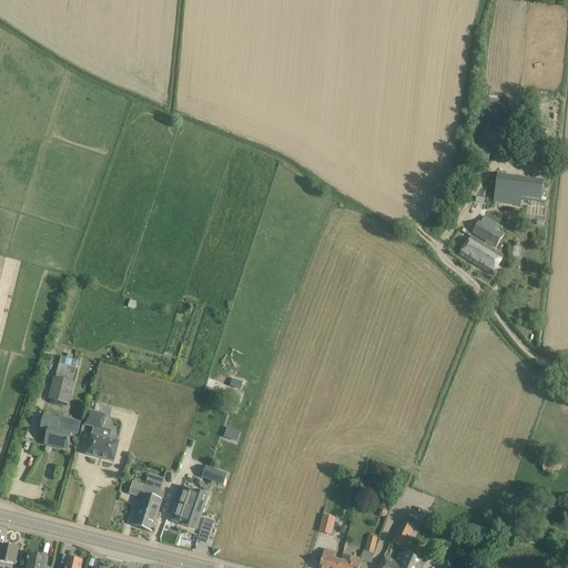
[(545,182),(497,175),(493,202),(520,206),(521,198),(541,201),(545,182)]
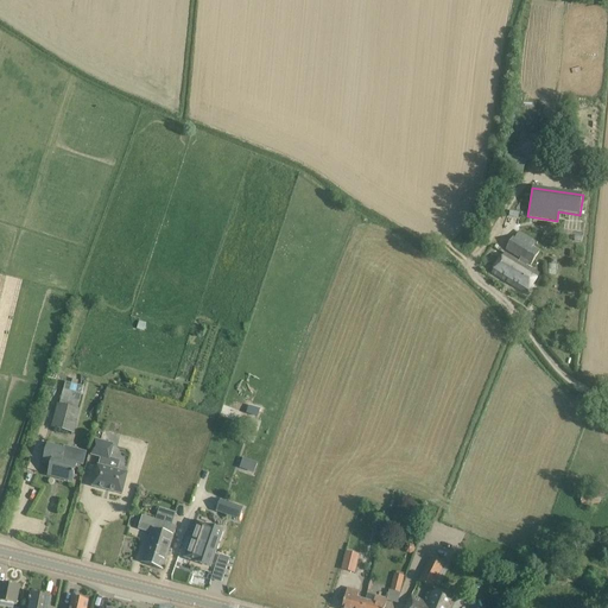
[(526,296),(540,274),(530,268),(539,253),(514,238),(492,273),(526,296)]
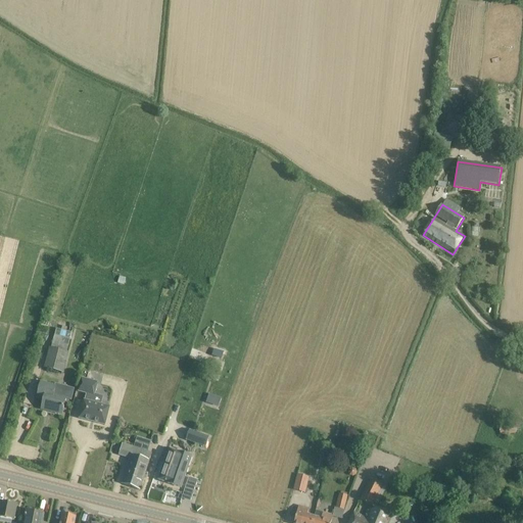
[(50,349),(49,349),(44,370),(63,375),(69,353),(67,353),(73,334),(55,330),(50,349)]
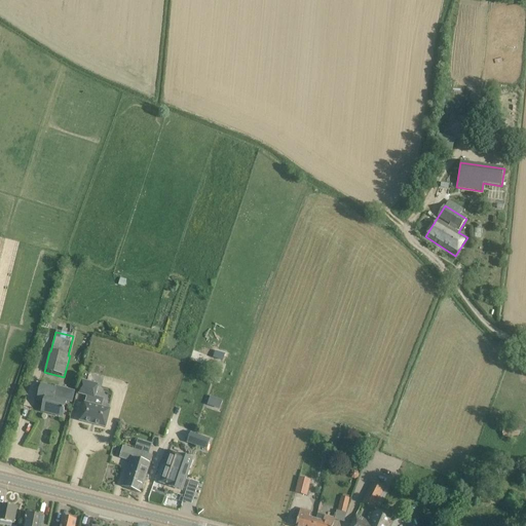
[(214,359),(223,362),(225,354),(216,351),(214,359)]
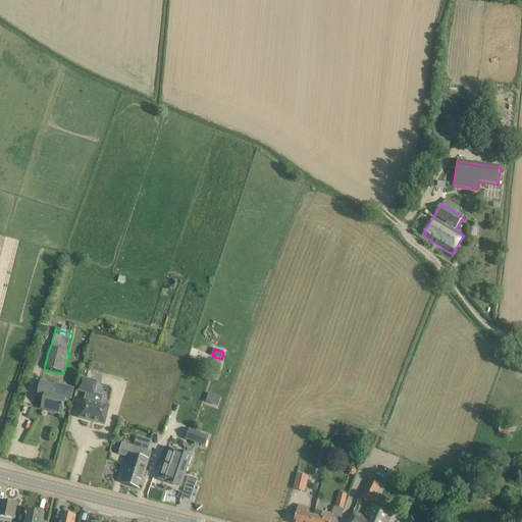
[(221,362),(213,359),(211,367),(219,370),(221,362)]
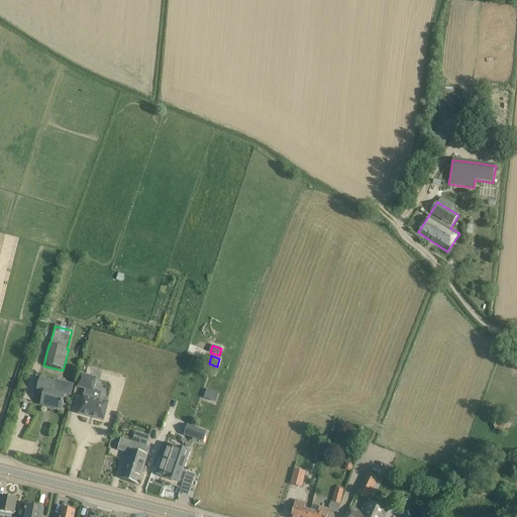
[(97,379),(81,375),(78,388),(86,390),(85,397),(84,397),(79,414),(91,417),(104,420),(108,403),(100,401),(102,394),(94,392),(97,379)]
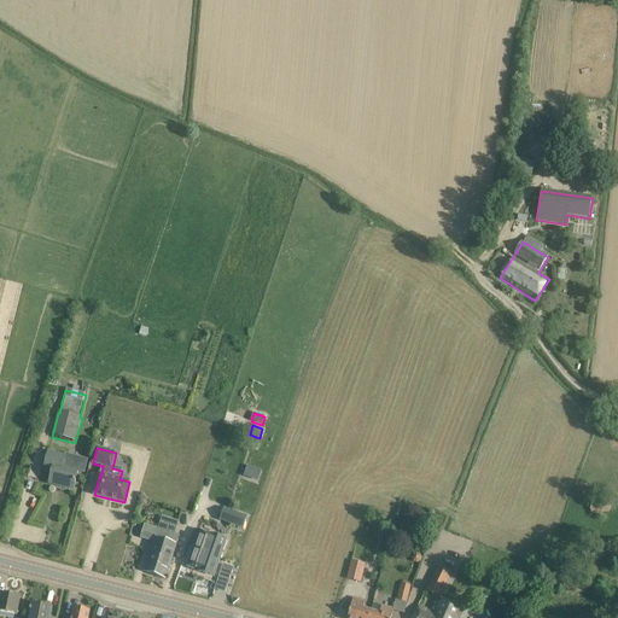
[(52,468),(48,483),(58,485),(73,489),(77,470),(85,472),(88,460),(65,454),(65,458),(48,453),(45,466),(52,468)]
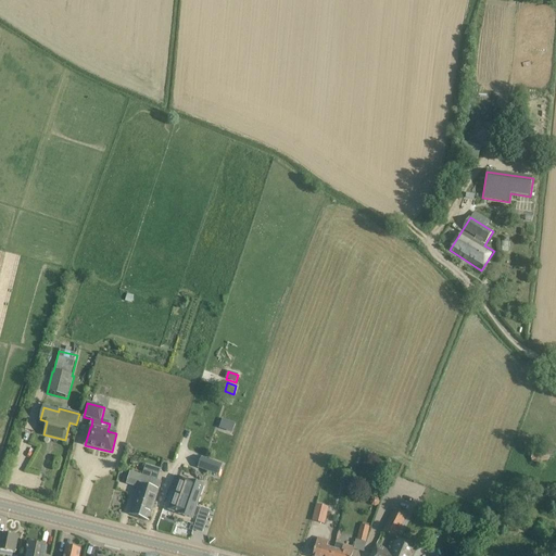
[(232,434),(236,422),(222,419),(218,430),(232,434)]
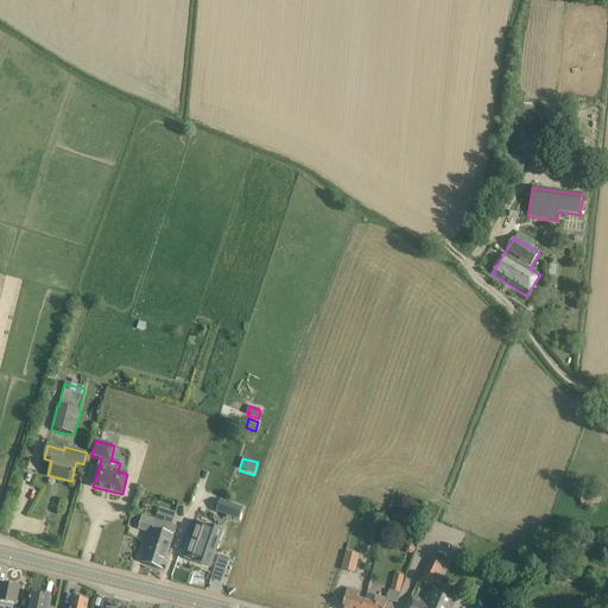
[(580,494),(582,507),(600,505),(599,491),(580,494)]
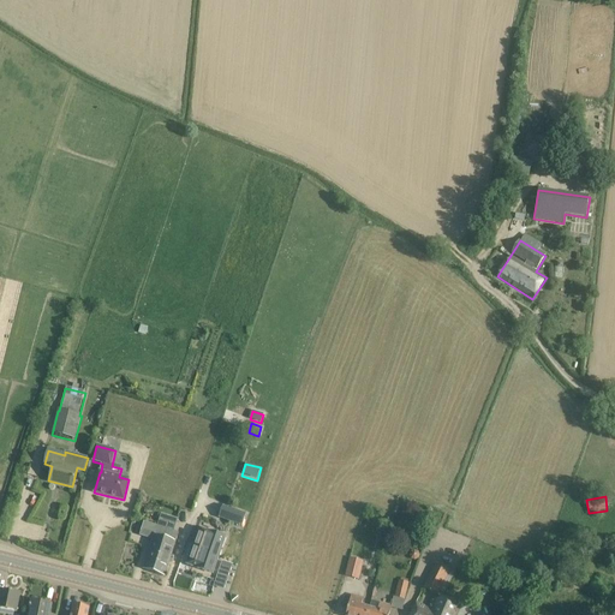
[(219,520),(243,527),(246,515),(224,507),(219,520)]
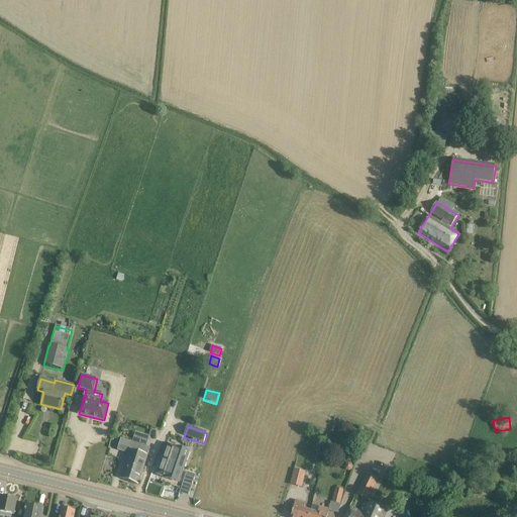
[(143,467),(149,447),(146,446),(149,436),(135,432),(132,442),(140,445),(135,463),(137,464),(131,482),(138,484),(143,467)]
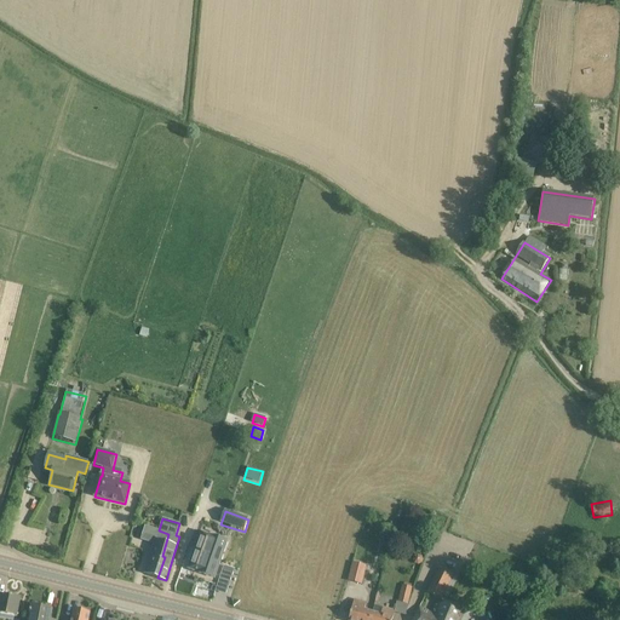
[(145,526),(145,527),(141,540),(155,545),(145,574),(155,578),(158,578),(165,557),(162,556),(168,534),(159,530),(145,526)]
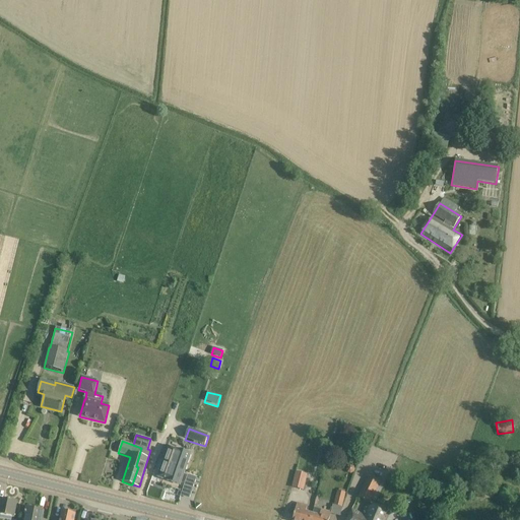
[(172,469),(184,473),(190,455),(177,450),(164,445),(161,451),(169,453),(169,454),(166,464),(173,466),(172,469)]
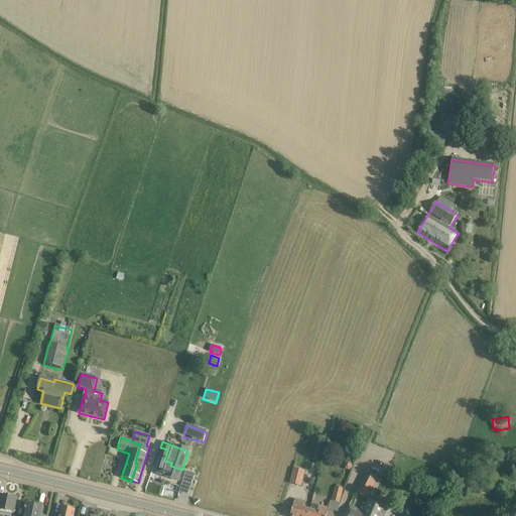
[(165,455),(163,460),(162,459),(157,474),(165,477),(178,481),(182,470),(170,466),(171,463),(164,461),(167,450),(167,449),(160,447),(159,453),(165,455)]
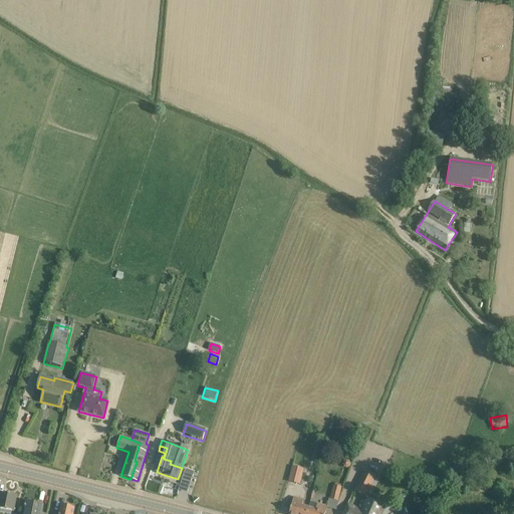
[(300,485),(304,470),(292,466),(288,482),(300,485)]
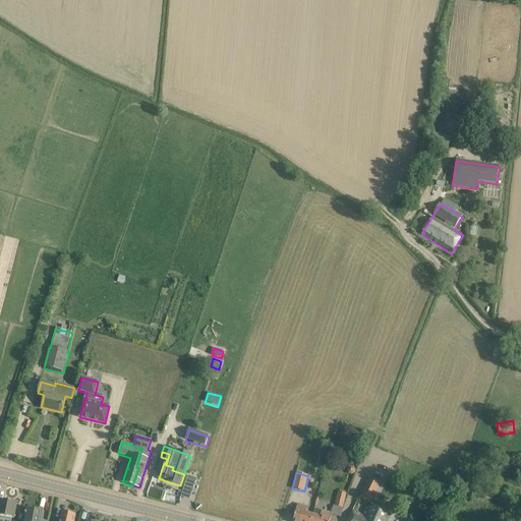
[(184,487),(193,490),(196,479),(188,476),(184,487)]
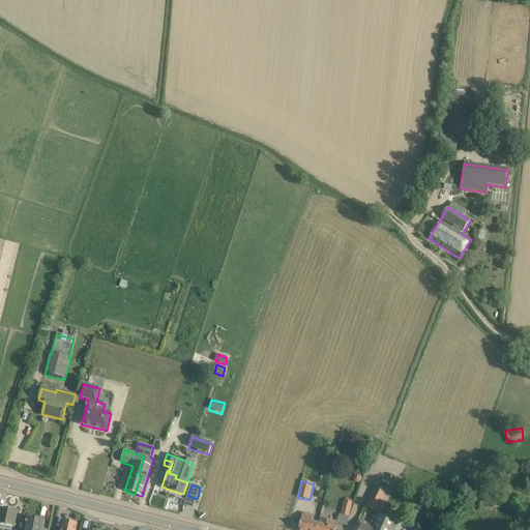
[(365,506),(378,512),(388,492),(376,486),(365,506)]
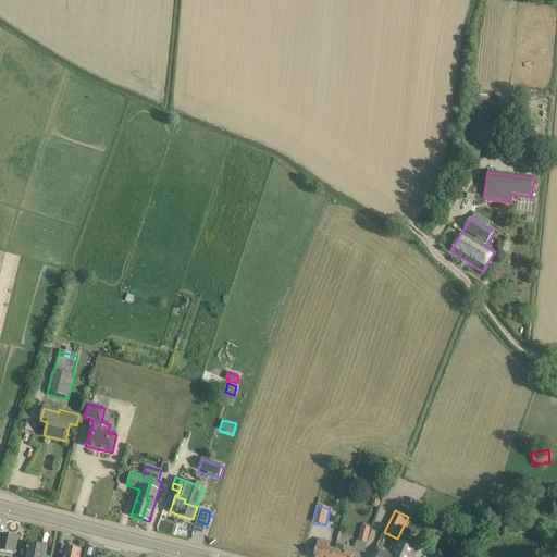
[(361,525),(358,541),(367,544),(370,529),(361,525)]
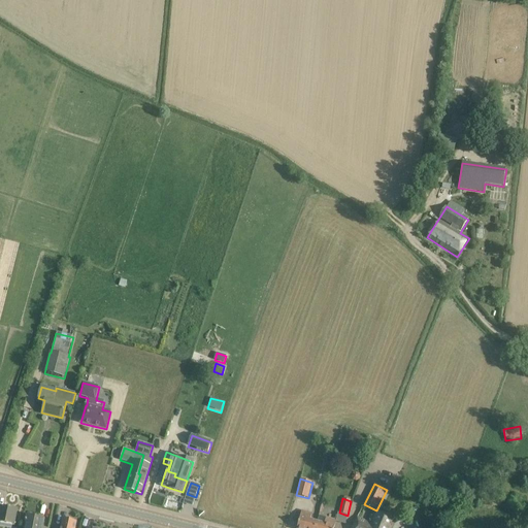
[(18,509),(0,505),(0,523),(14,526),(18,509)]
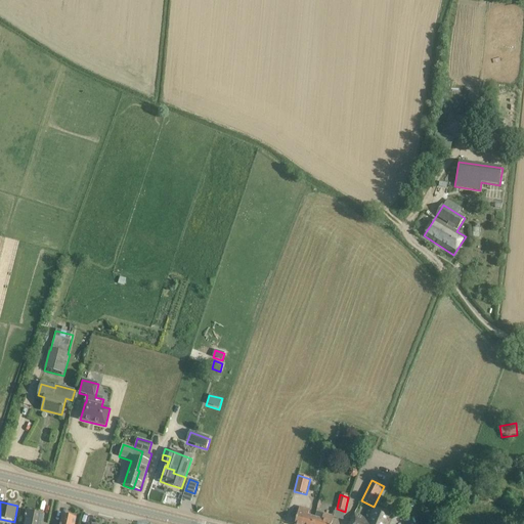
[(308,516),(309,510),(300,508),(295,523),(314,523),(316,518),(308,516)]
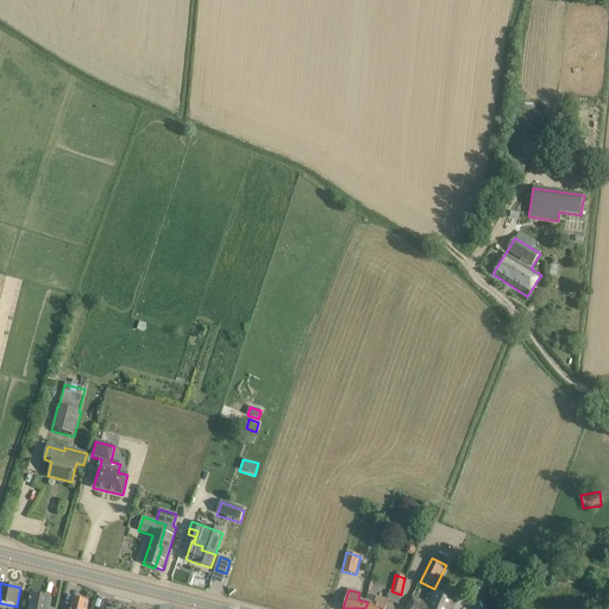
[(428,591),(424,602),(412,597),(406,608),(446,608),(452,597),(435,591),(434,594),(428,591)]
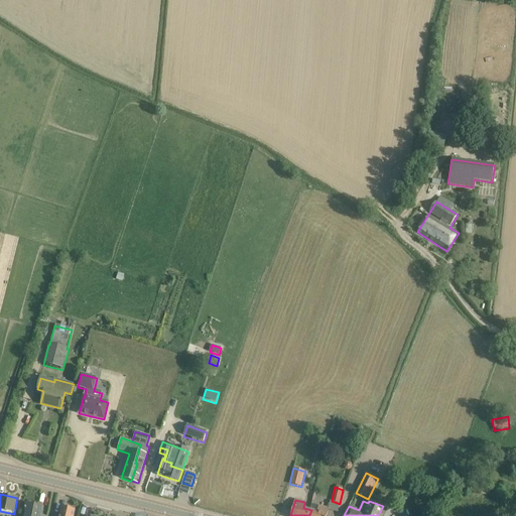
[(34,505),(30,504),(29,506),(27,506),(24,515),(43,515),(41,515),(42,509),(35,507),(34,505)]
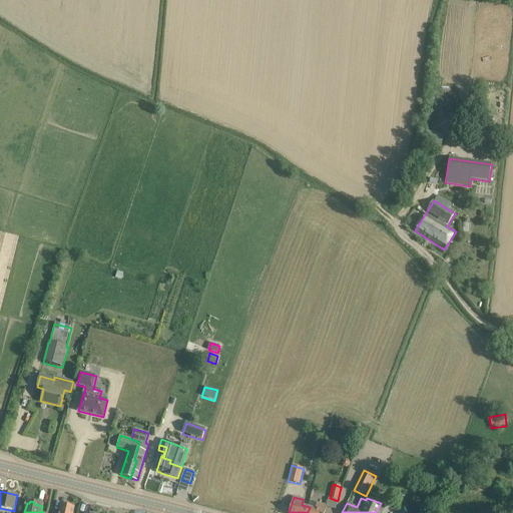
[(310,507),(308,512),(325,512),(327,506),(317,503),(316,509),(310,507)]
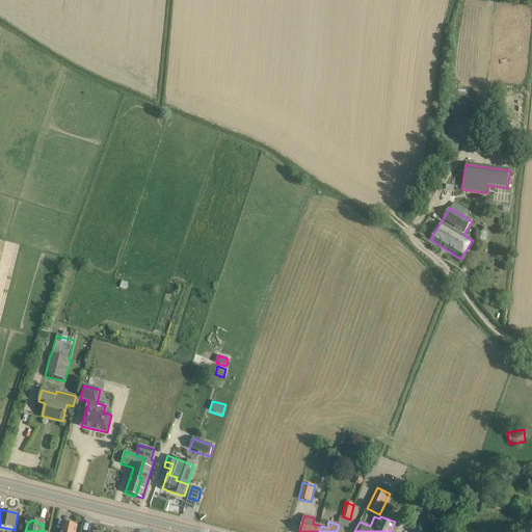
All buildings are outlined.
